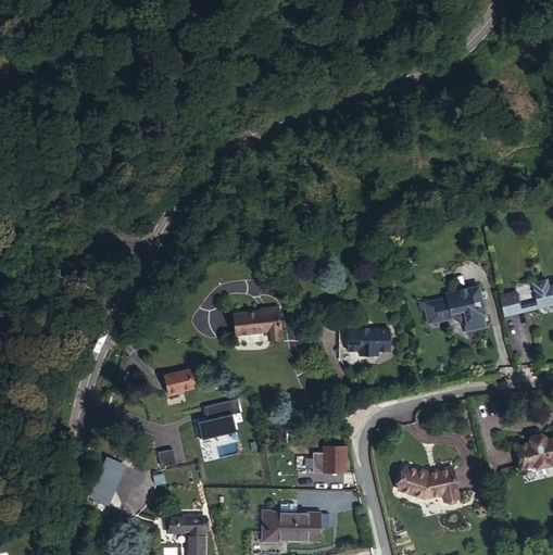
[(547,295),(549,306),(552,304),(552,286),(549,287),(548,280),(532,284),(536,293),(540,292),(541,297),(547,295)]
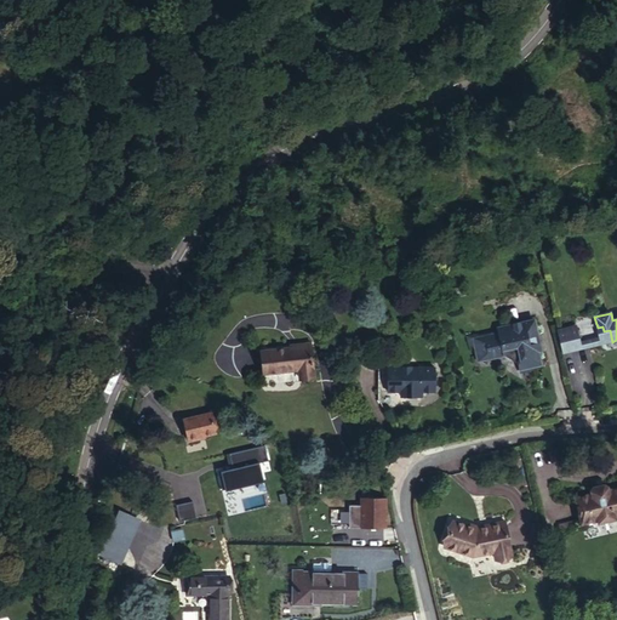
[(540,365),(536,352),(535,346),(530,347),(527,336),(536,335),(532,322),(518,325),(518,322),(515,320),(514,319),(513,319),(510,319),(508,320),(507,323),(497,324),(498,329),(463,337),(466,346),(473,350),(475,363),(500,358),(502,357),(516,365),(518,370),(540,365)]
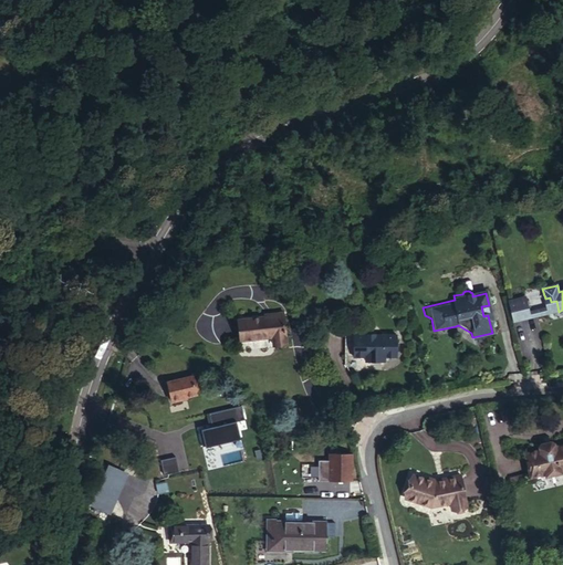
[(508,300),(509,304),(527,300),(525,295),(508,300)]
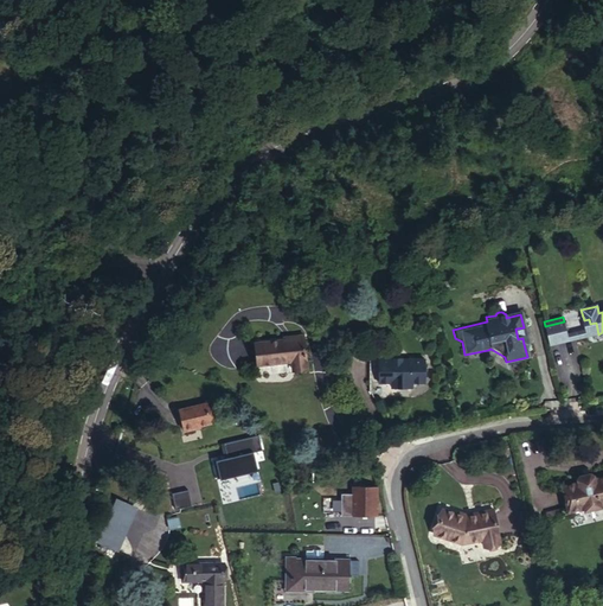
[(566,333),(568,342),(598,335),(596,323),(590,324),(589,319),(584,320),(587,330),(566,333)]
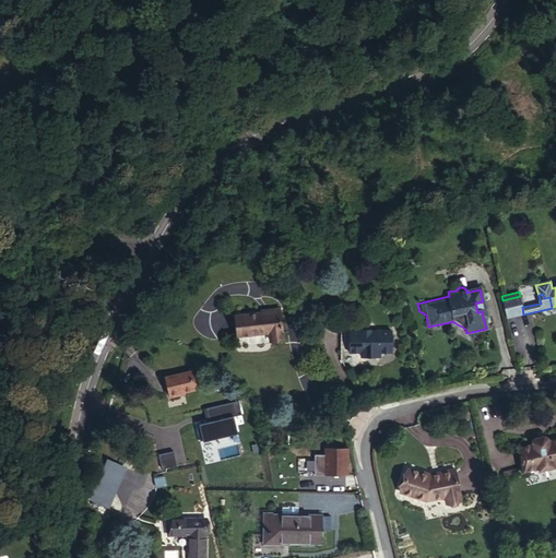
[(503,300),(507,318),(523,315),(522,307),(520,296),(503,300)]
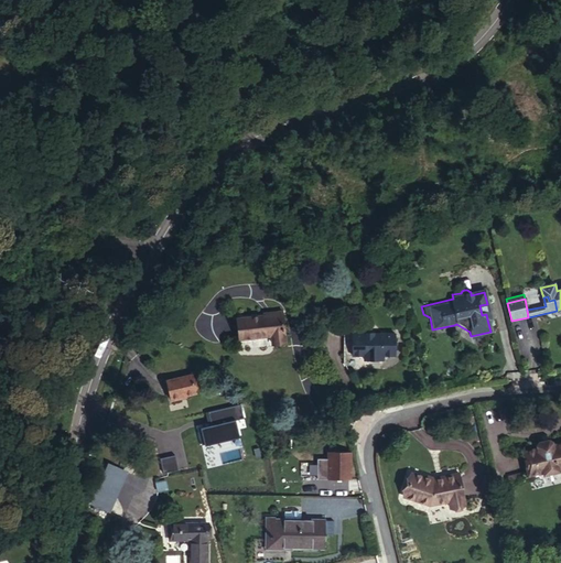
[(491,318),(487,304),(479,305),(482,315),(486,314),(487,320),(491,318)]
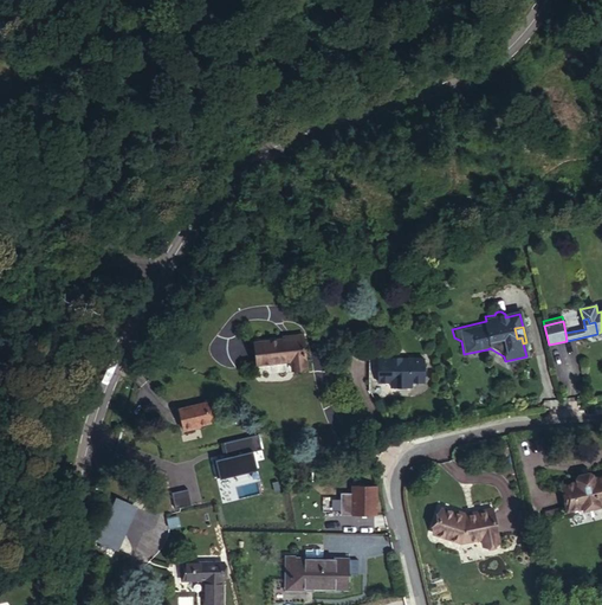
[(263,342),(261,366),(292,367),(291,375),(308,375),(308,345),(286,343),(263,342)]
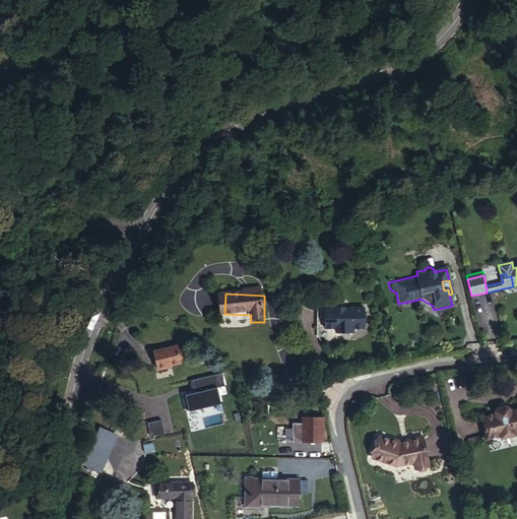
[(333,309),(323,310),(324,318),(324,323),(325,328),(325,330),(335,329),(335,333),(354,332),(353,328),(365,327),(362,307),(341,308),(341,310),(333,311),(333,309)]
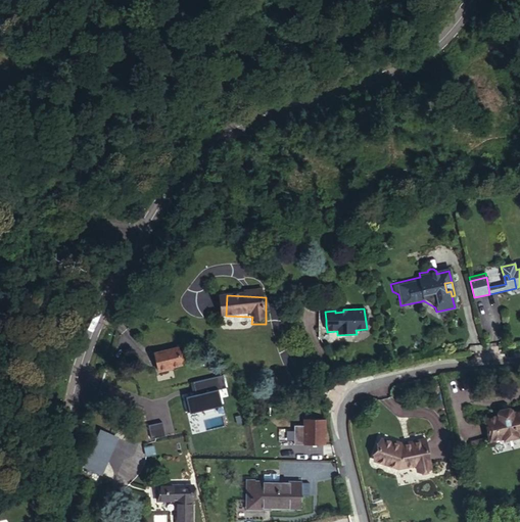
[(318,312),(319,333),(327,332),(327,330),(326,325),(326,320),(325,312),(318,312)]
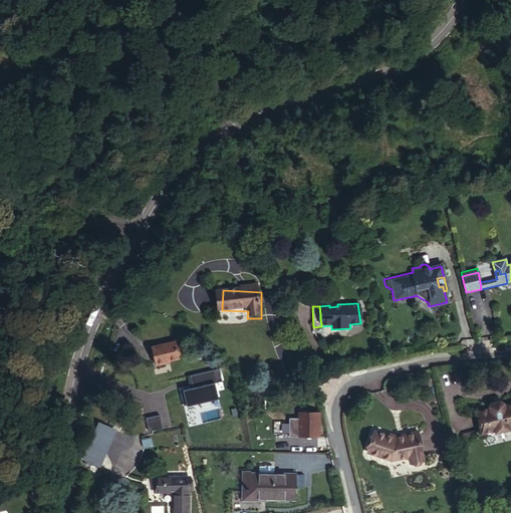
[(149,345),(152,364),(167,361),(167,359),(177,358),(174,340),(149,345)]
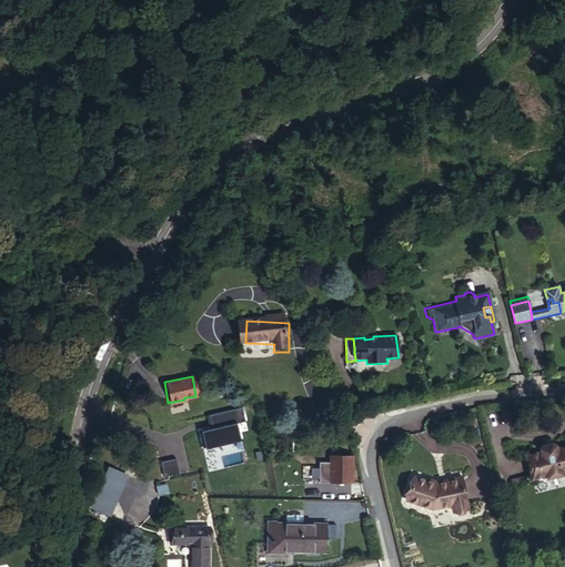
[(243,406),(209,415),(212,428),(201,432),(204,448),(243,438),(239,423),(246,421),(243,406)]
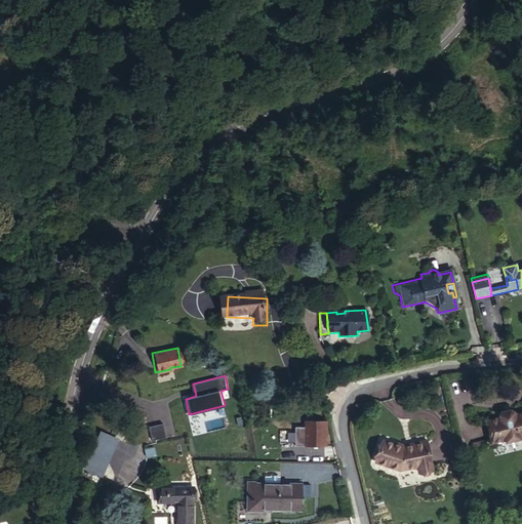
[(488,418),(493,440),(507,437),(508,441),(521,437),(521,434),(521,433),(521,410),(517,412),(516,408),(515,407),(513,406),(504,408),(500,409),(500,410),(502,415),(488,418)]
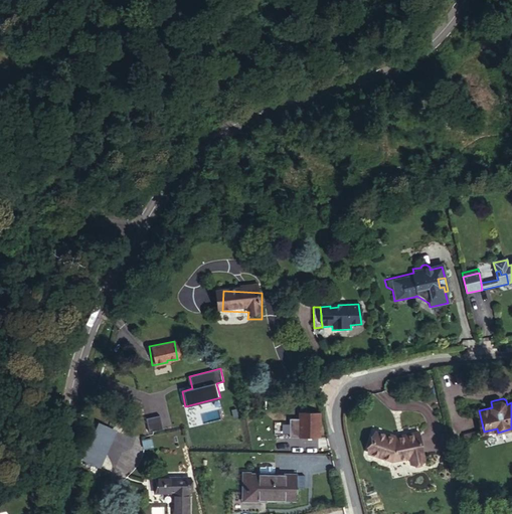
[(159,415),(144,418),(148,433),(162,430),(159,415)]
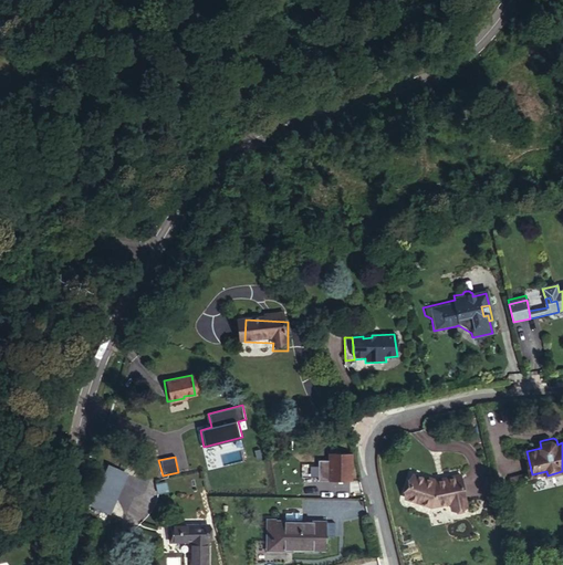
[(120,468),(101,459),(81,497),(100,505),(120,468)]
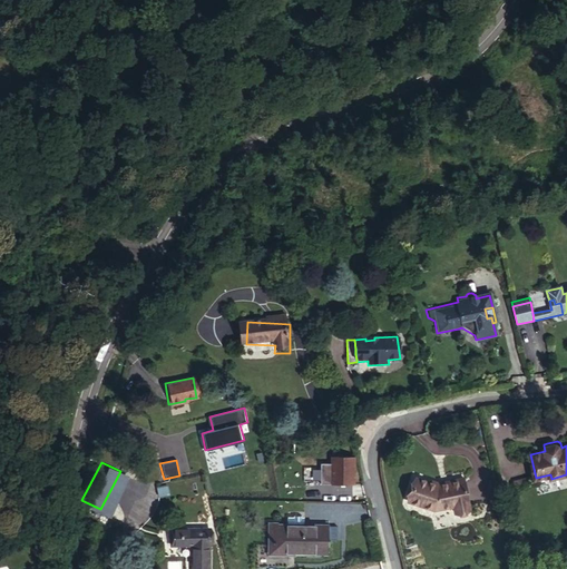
[(323,467),(323,486),(351,484),(351,467),(330,466),(323,467)]
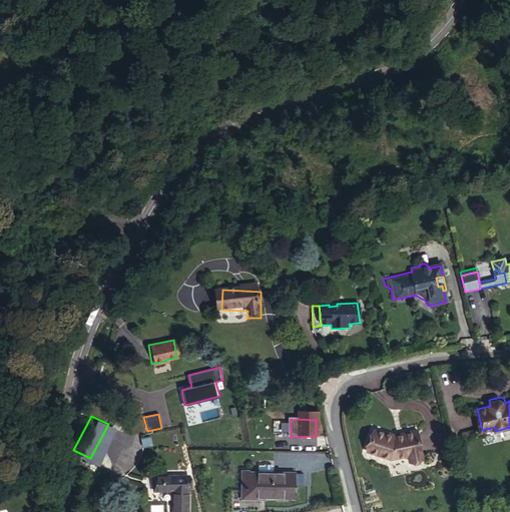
[(282,437),(291,437),(291,420),(281,421),(282,437)]
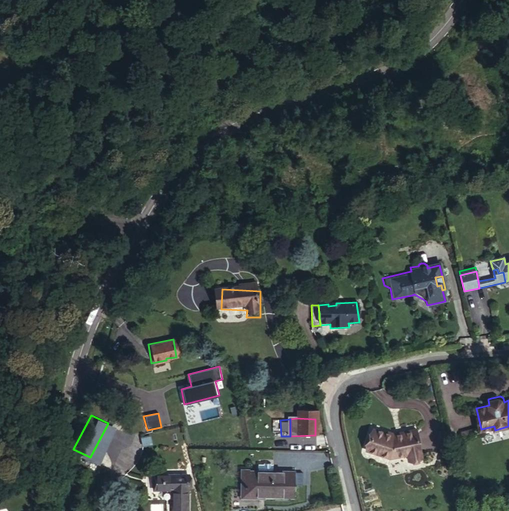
[(374,428),(366,451),(390,459),(409,454),(410,460),(423,457),(417,426),(403,429),(404,433),(392,435),(388,434),(374,428)]
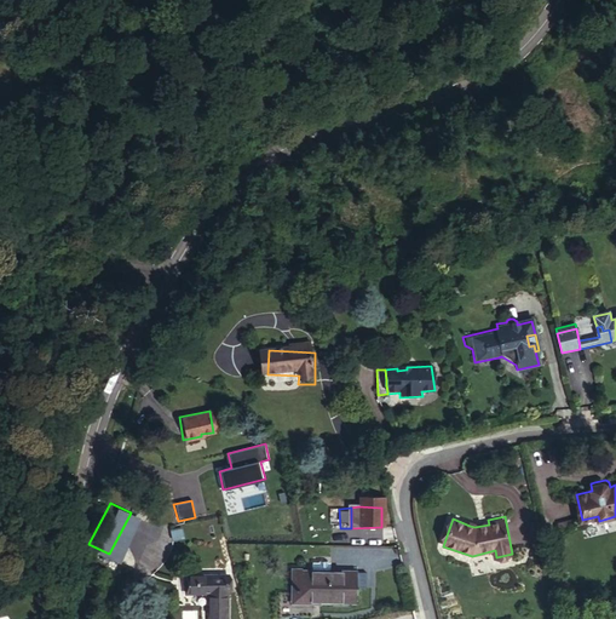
[(287,606),(293,607),(293,602),(293,574),(304,574),(304,569),(288,571),(287,606)]
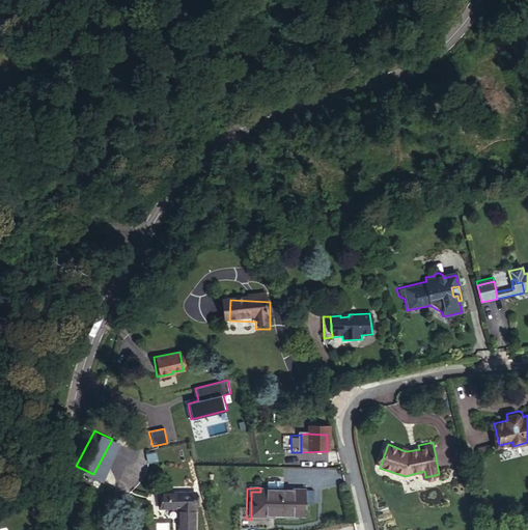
[(251,515),(272,515),(304,518),(304,493),(279,493),(266,492),(260,492),(251,492),(251,515)]
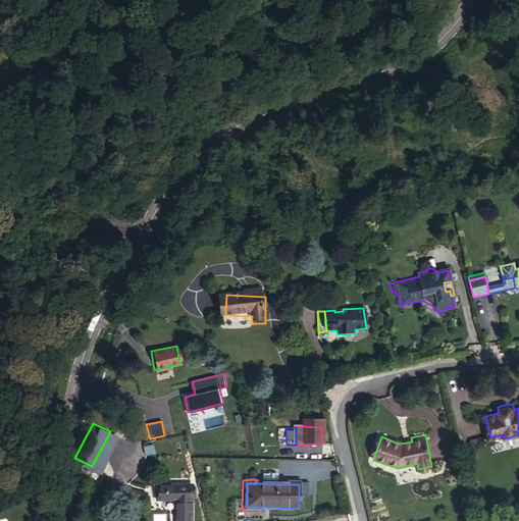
[(147,486),(147,500),(173,499),(173,520),(188,520),(188,500),(191,501),(191,485),(147,486)]
